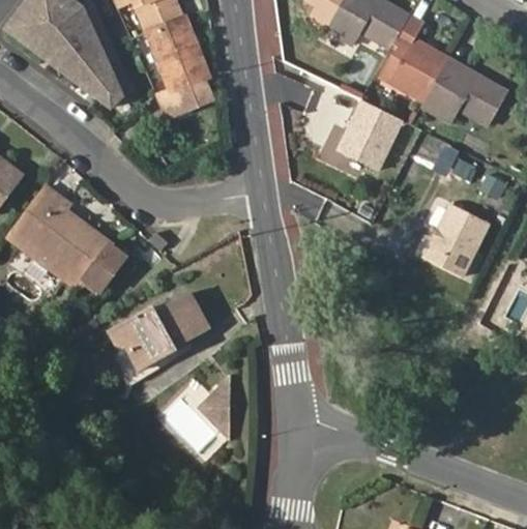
[(115,105),(137,89),(117,43),(109,53),(100,31),(100,30),(108,21),(100,3),(95,0),(88,0),(86,4),(80,0),(32,0),(12,27),(115,105)]
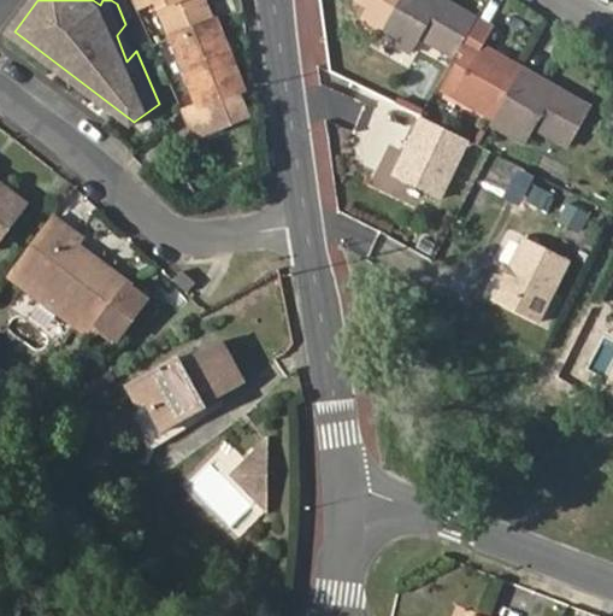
[(159,0),(176,36),(177,35),(216,19),(206,0),(159,0)]
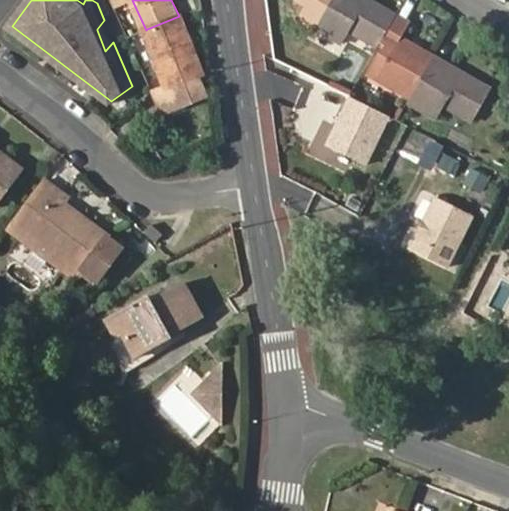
[(379,44),(397,13),(375,0),(327,0),(312,26),(342,43),(349,30),(378,46),(379,44)]
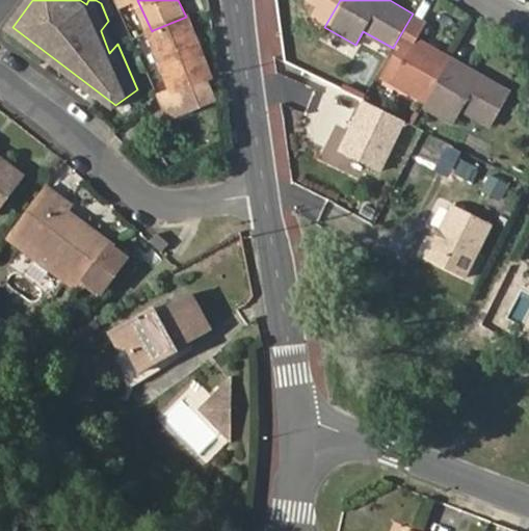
[(392,80),(426,100),(450,57),(417,37),(426,22),(413,14),(394,46),(407,53),(392,80)]
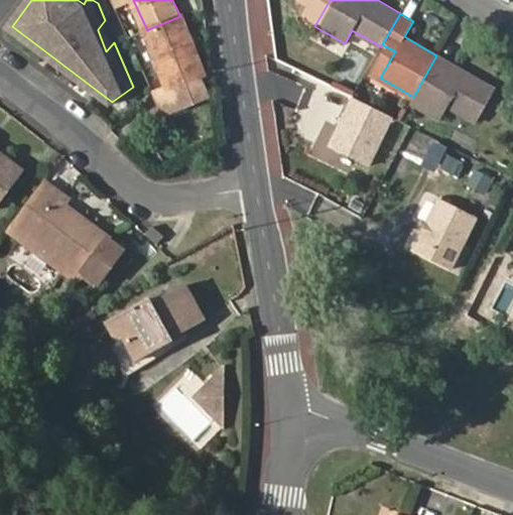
[(193,37),(183,15),(180,16),(148,29),(173,88),(207,73),(196,46),(193,37)]
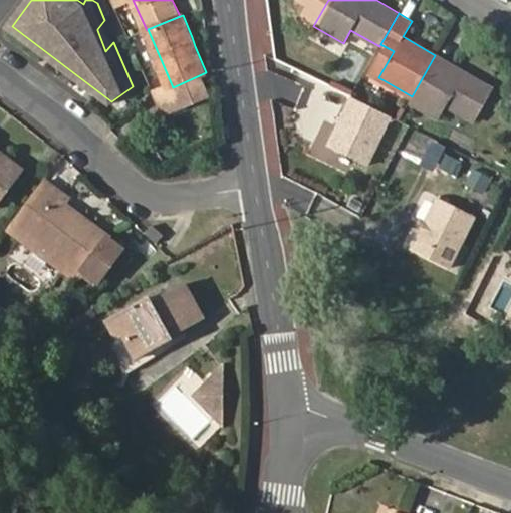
[(113,42),(104,20),(97,29),(97,30),(105,51),(113,42)]
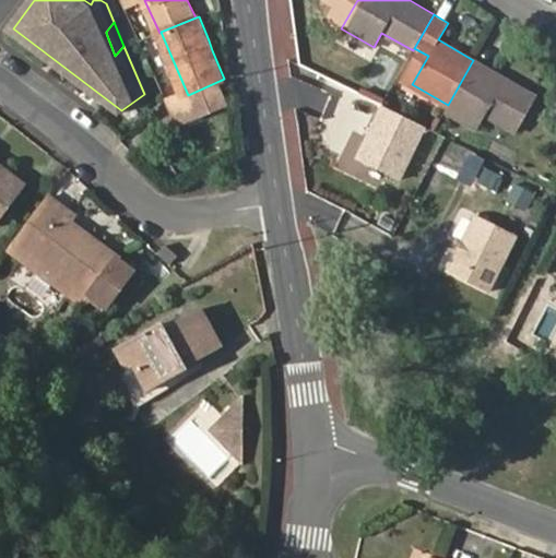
[(217,47),(214,38),(209,40),(212,50),(217,47)]
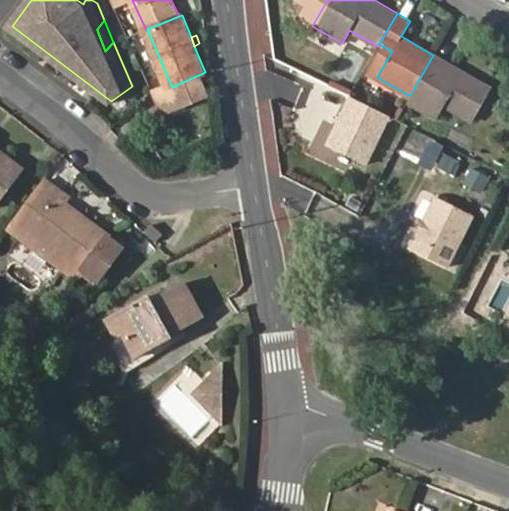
[(473,120),(491,89),(433,55),(410,96),(407,101),(437,119),(445,104),(473,120)]
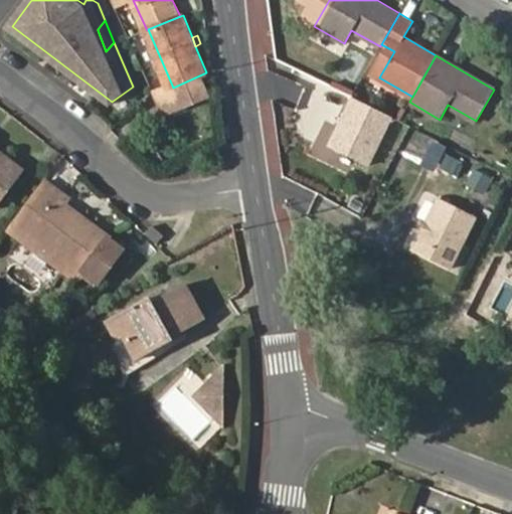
[(166,116),(153,99),(125,124),(138,140),(166,116)]
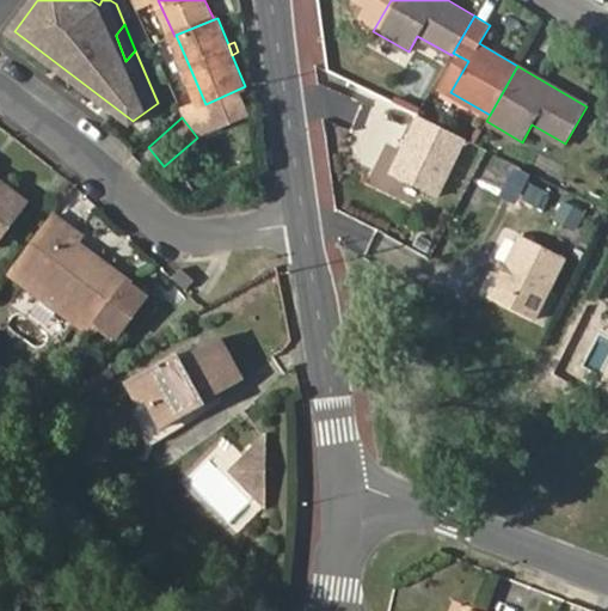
[(406,176),(425,175),(421,145),(404,146),(399,122),(349,129),(360,194),(379,190),(409,187),(406,176)]
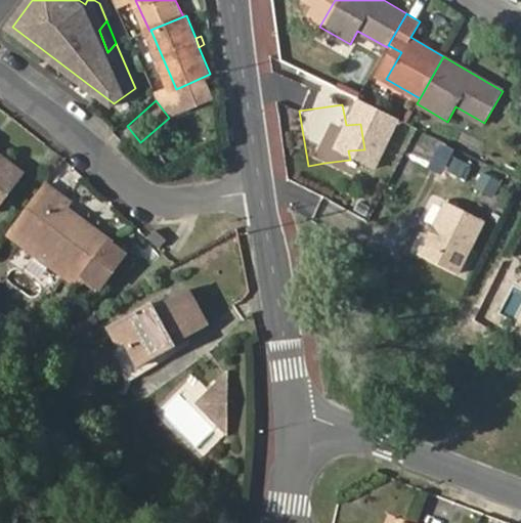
[(403,144),(398,142),(408,125),(398,120),(385,144),(398,151),(403,144)]
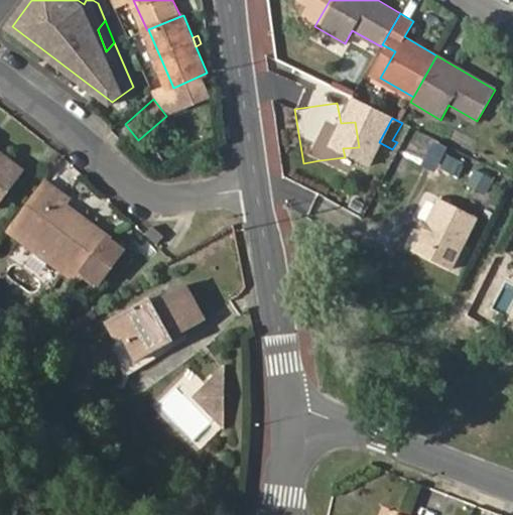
[(397,142),(401,144),(410,127),(402,123),(392,140),(397,142)]
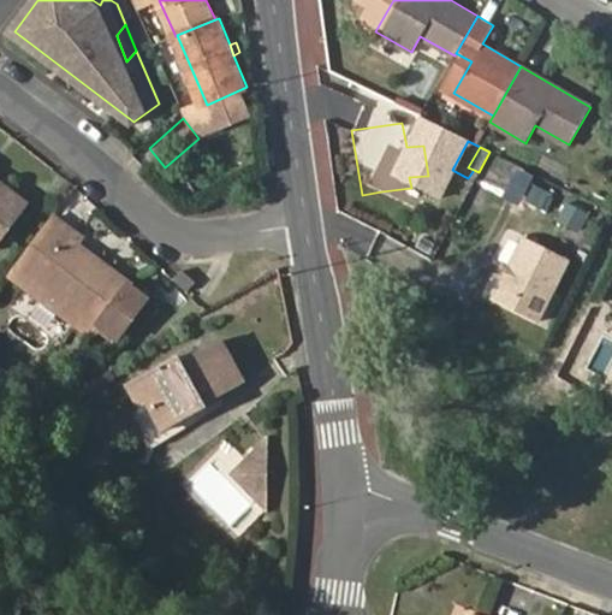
[(479,172),(505,187),(516,165),(489,152),(479,172)]
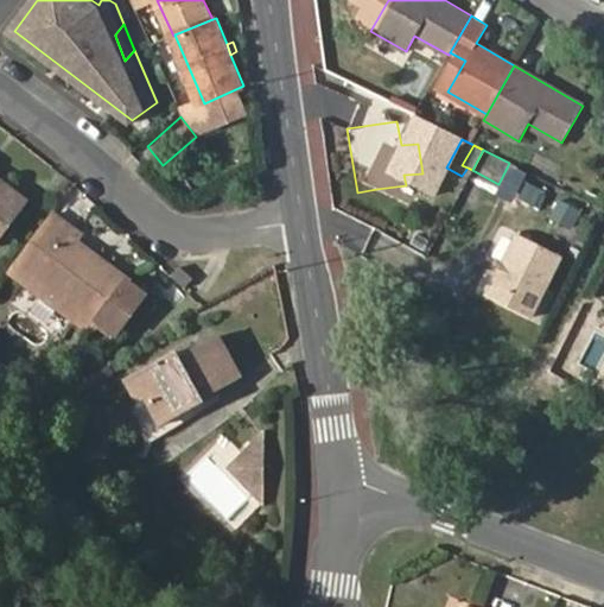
[(571,208),(576,197),(509,163),(498,184),(512,190),(517,182),(571,208)]
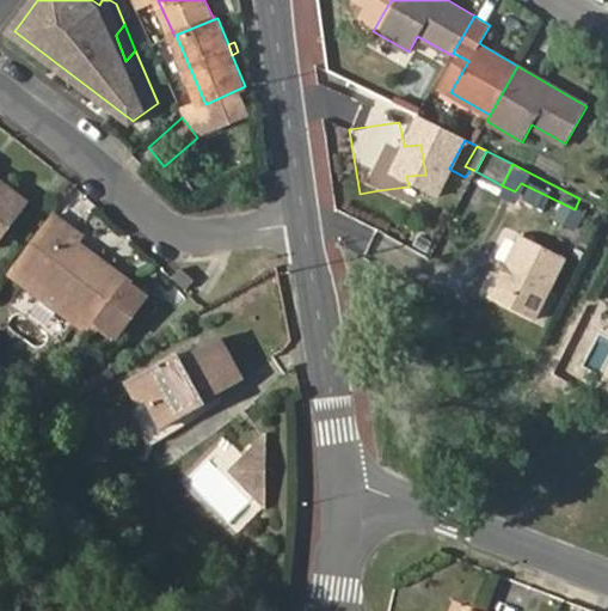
[(412,185),(427,183),(425,175),(406,176),(409,187),(412,185)]
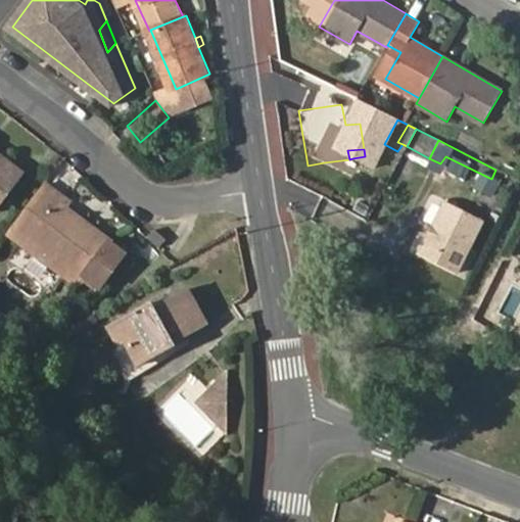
[(0,200),(24,170),(0,152),(0,200)]
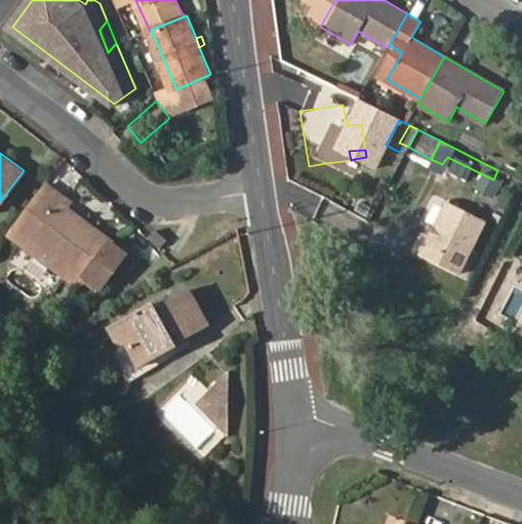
[(327,174),(355,170),(354,159),(351,160),(325,163),(327,174)]
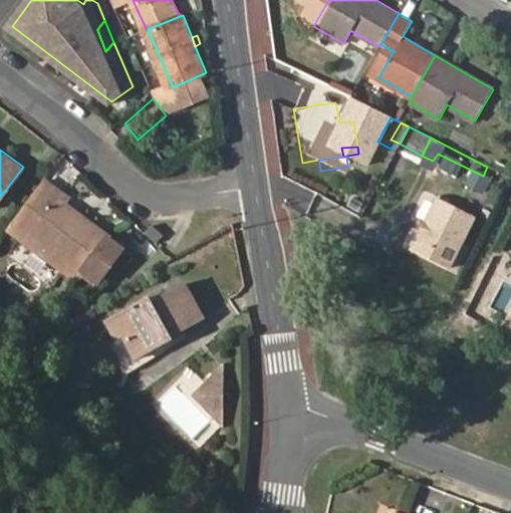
[(65,203),(69,196),(46,179),(16,220),(83,272),(109,237),(65,203)]
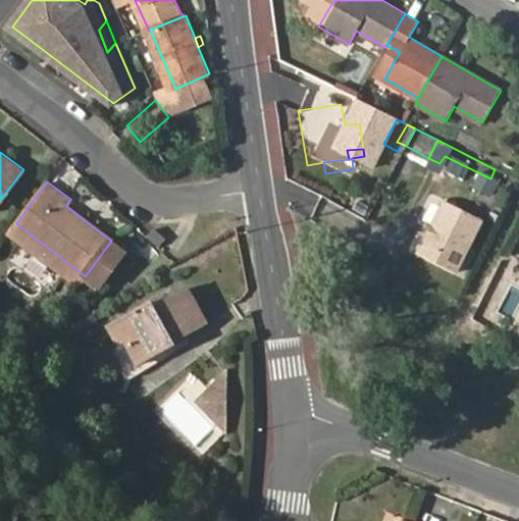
[(479,220),(443,202),(416,255),(453,273),(479,220)]
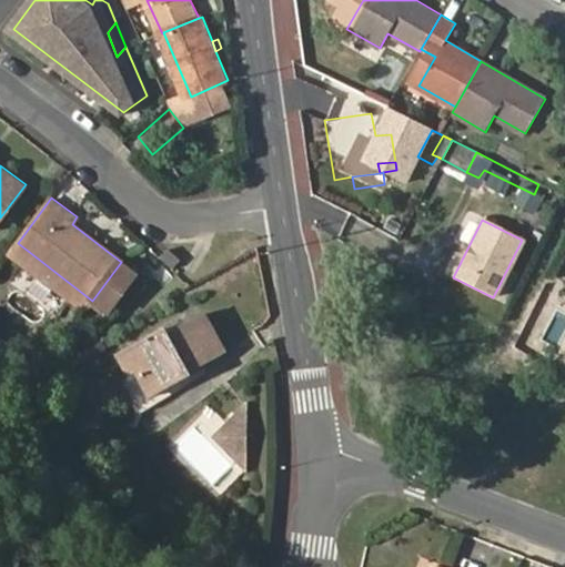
[(87,309),(92,301),(18,243),(11,252),(87,309)]
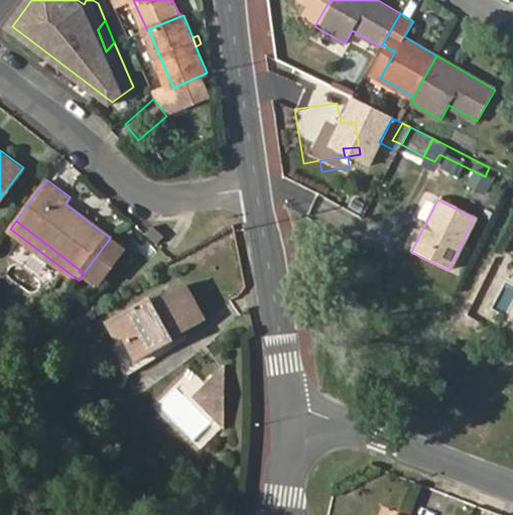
[(162,240),(168,233),(156,222),(150,228),(162,240)]
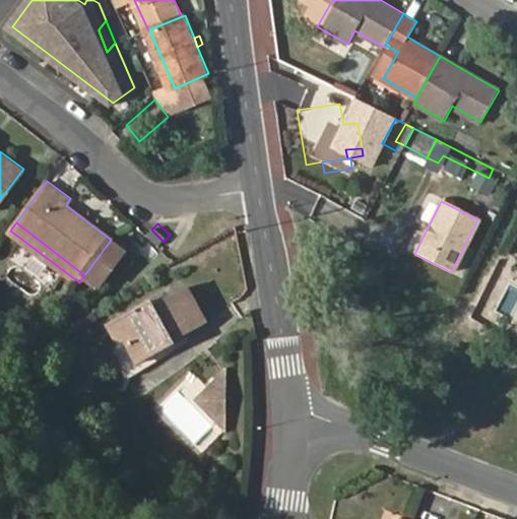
[(121,341),(126,338),(140,364),(176,344),(175,340),(208,321),(189,285),(153,305),(150,300),(110,322),(121,341)]
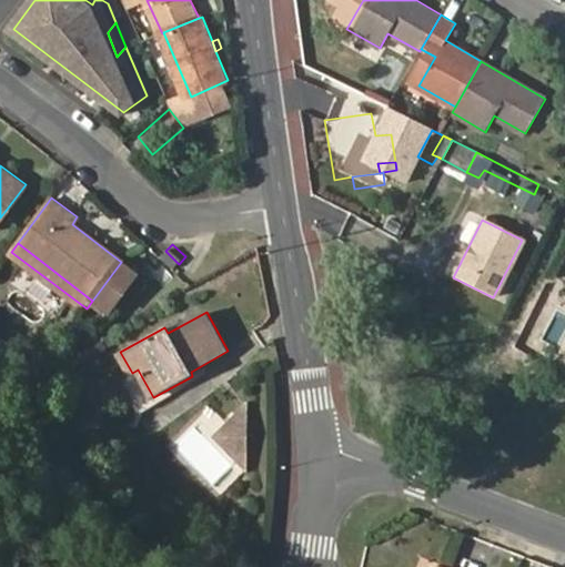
[(244,405),(213,435),(244,469),(244,405)]
